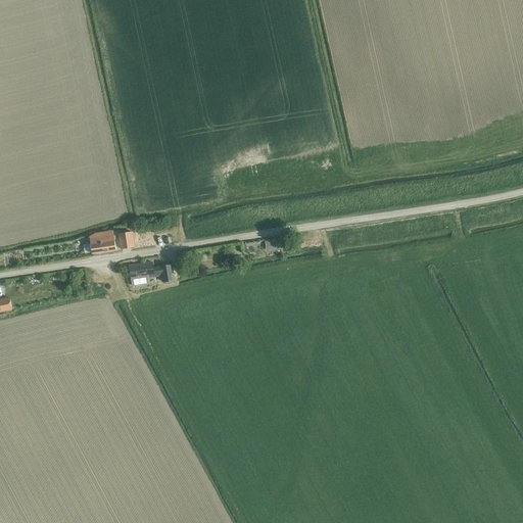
[(132,230),(120,233),(122,247),(135,245),(132,230)]
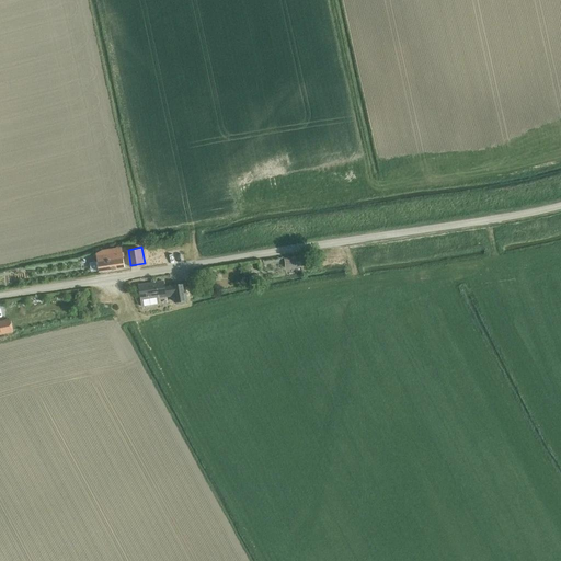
[(98,262),(90,263),(91,267),(91,272),(92,272),(95,271),(99,271),(99,272),(125,267),(124,261),(123,252),(122,252),(117,253),(96,256),(98,262)]
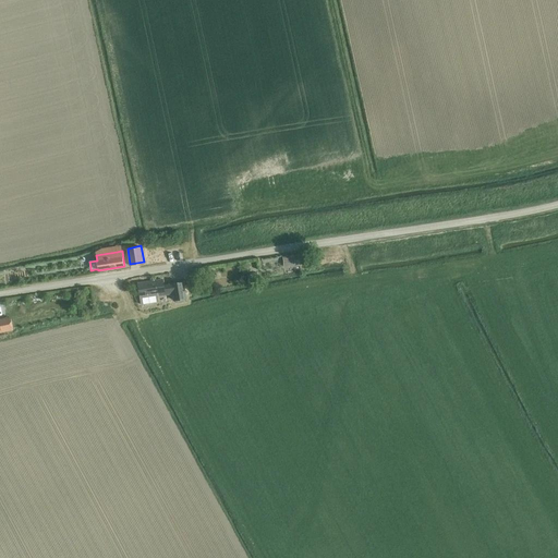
[(304,255),(282,258),(283,266),(305,263),(304,255)]
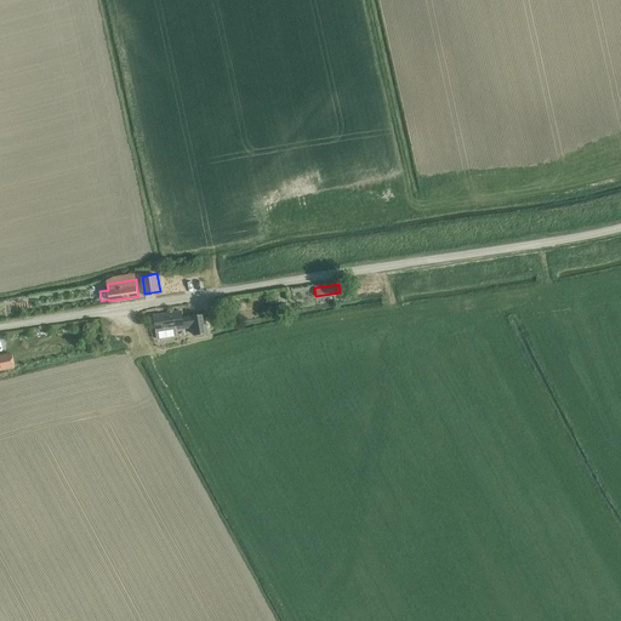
[(154,315),(154,322),(157,331),(157,335),(157,339),(158,339),(166,337),(176,336),(177,336),(177,335),(176,330),(176,329),(178,329),(183,329),(191,328),(191,331),(193,331),(194,335),(200,334),(206,332),(208,332),(206,324),(204,314),(197,315),(191,315),(191,317),(189,317),(187,317),(188,320),(183,320),(182,317),(181,312),(177,312),(172,313),(163,314),(154,315)]
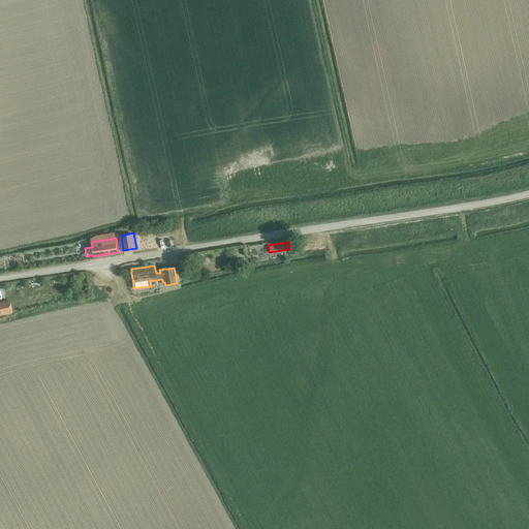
[(9,302),(0,303),(0,314),(11,312),(9,302)]
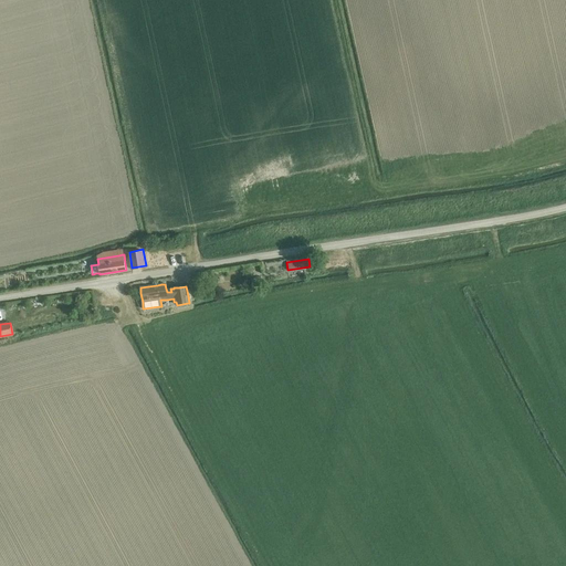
All buildings are outlined.
